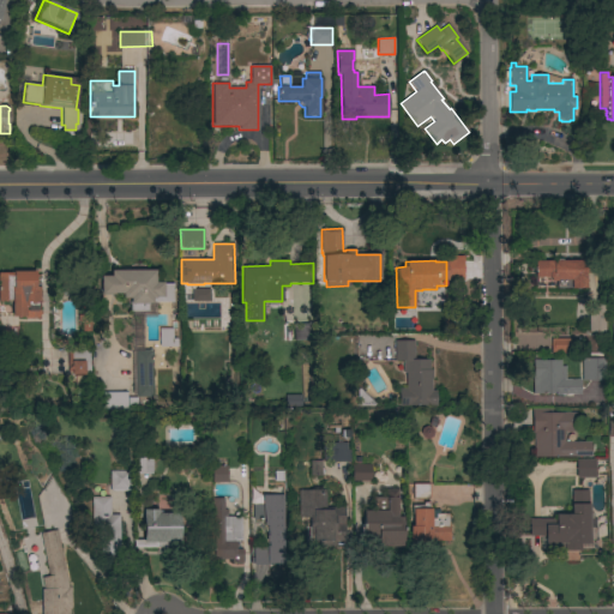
[(584,260),(584,280),(585,280),(585,288),(570,288),(570,286),(555,287),(555,282),(549,282),(549,277),(535,277),(535,262),(584,260)]
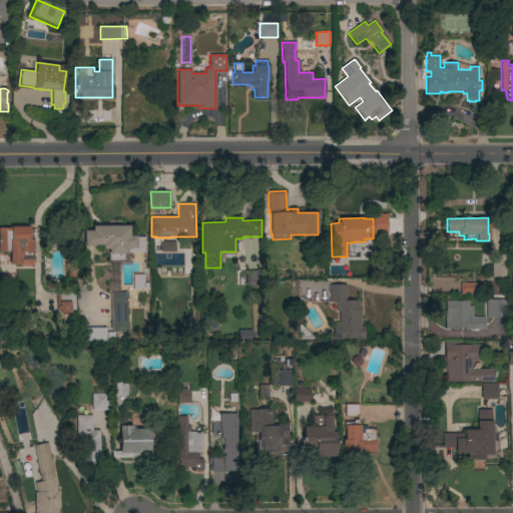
[(129,225),(129,236),(136,236),(136,237),(144,237),(144,252),(127,252),(127,253),(123,253),(123,261),(108,261),(108,248),(102,248),(102,244),(95,244),(95,246),(84,246),(84,230),(92,230),(92,226),(129,225)]
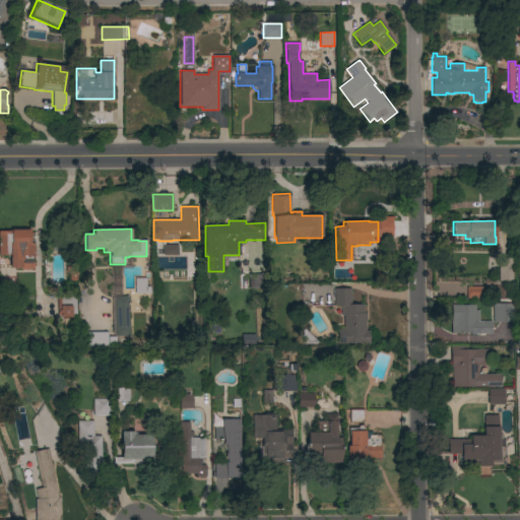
[(0,232),(10,232),(10,230),(29,230),(30,243),(31,243),(31,257),(33,257),(34,268),(33,268),(33,269),(20,269),(20,268),(10,268),(10,255),(0,255),(0,232)]
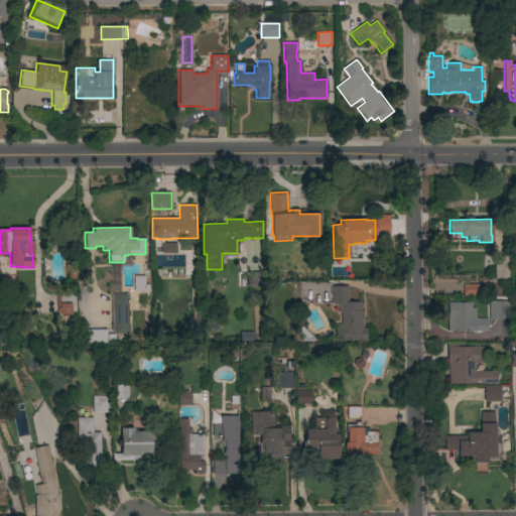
[(176,243),(176,254),(161,254),(161,243),(176,243)]
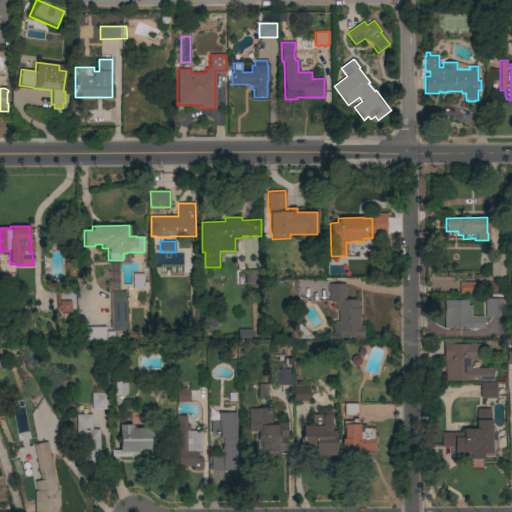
[(490,255),(504,254),(504,277),(490,277),(490,255)]
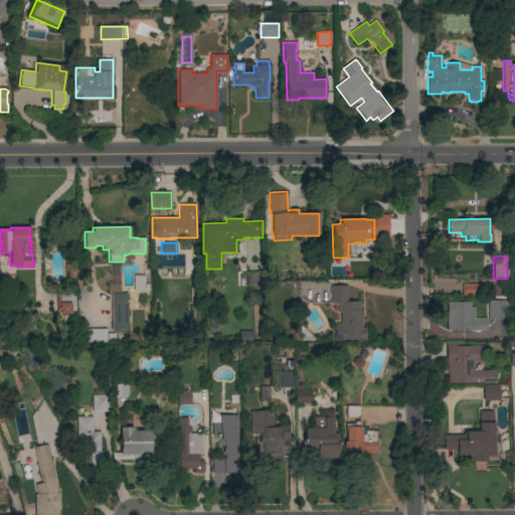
[(245,272),(261,272),(261,285),(245,286),(245,272)]
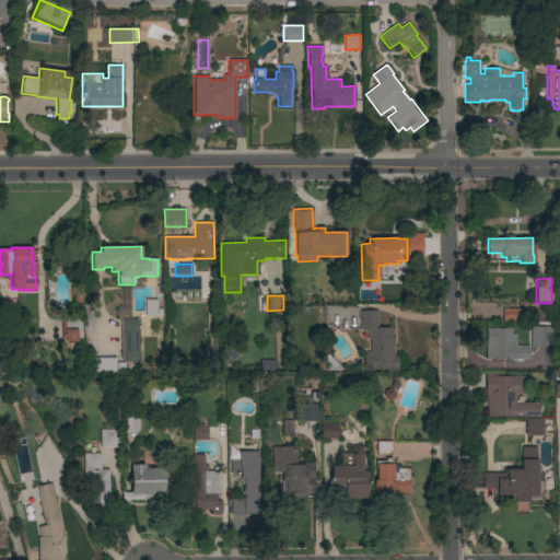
[(0,296),(18,296),(18,310),(4,310),(0,300),(0,296)]
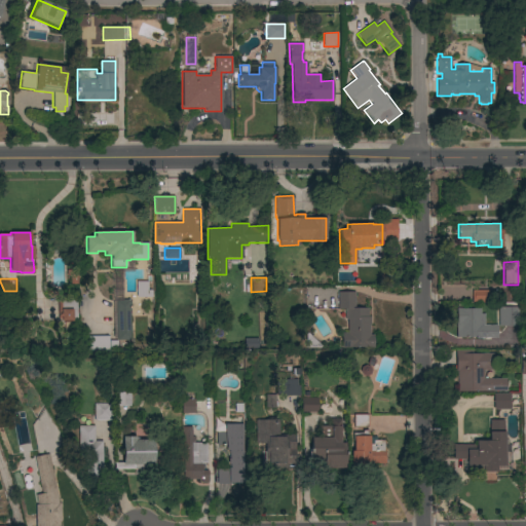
[(148,291),(152,291),(152,297),(137,297),(137,282),(148,282),(148,291)]
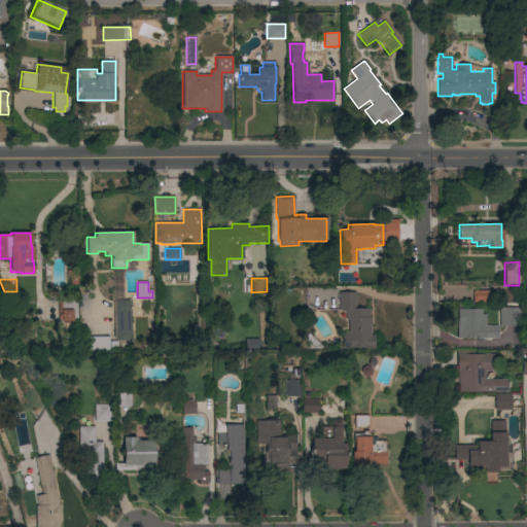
[(490,291),(490,303),(472,303),(472,291),(490,291)]
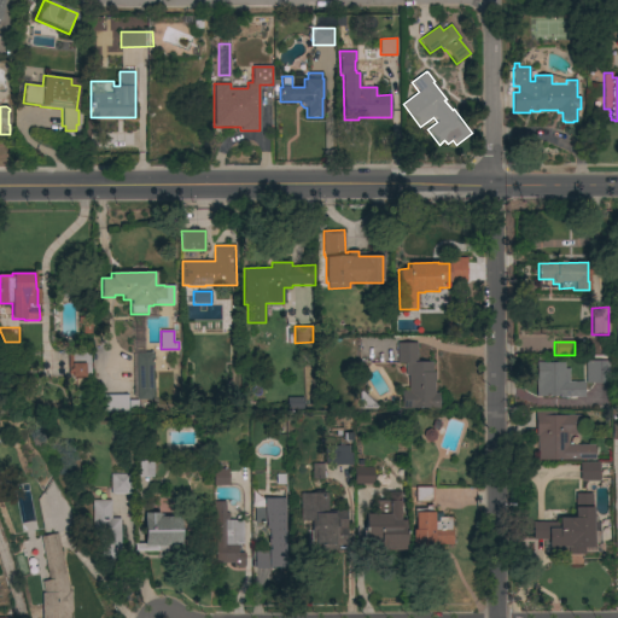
[(408,375),(406,375),(406,363),(397,363),(397,343),(418,343),(418,362),(432,362),(432,373),(436,373),(436,382),(433,382),(433,394),(438,394),(438,407),(432,407),(432,408),(401,408),(401,391),(408,391),(408,375)]
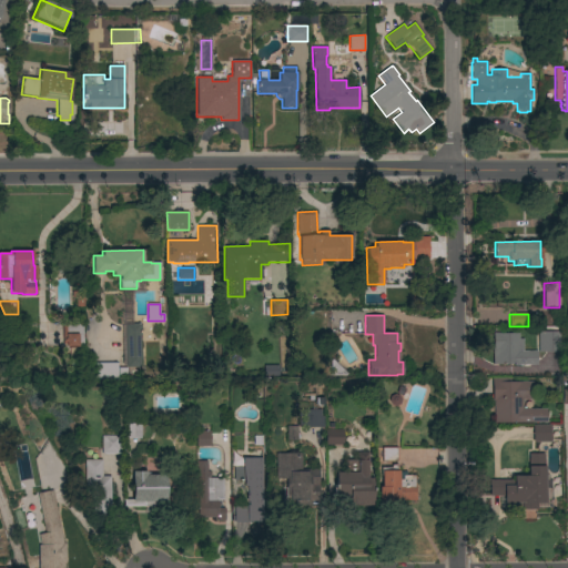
[(62,326),(63,326),(63,324),(83,323),(83,346),(63,346),(63,343),(62,343),(62,326)]
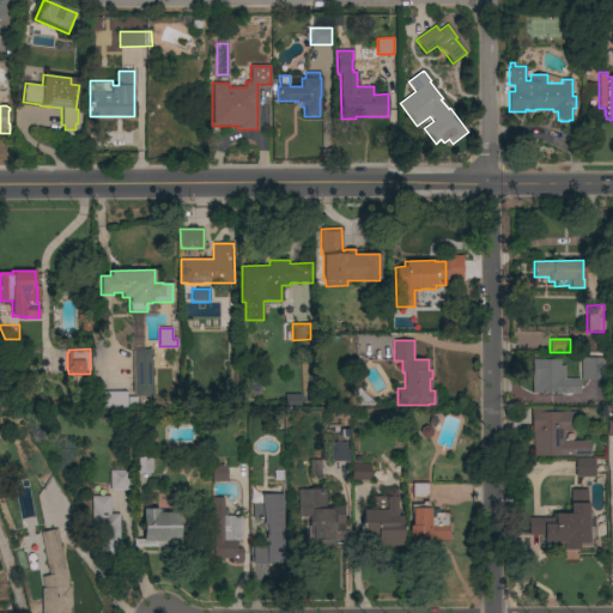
[(152,396),(135,396),(135,351),(143,351),(143,349),(152,349),(152,396)]
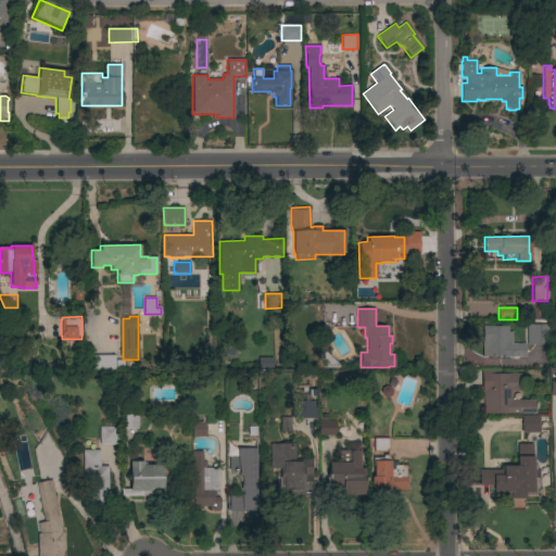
[(527,325),(548,325),(548,344),(546,344),(546,346),(535,346),(535,345),(527,345),(527,325)]
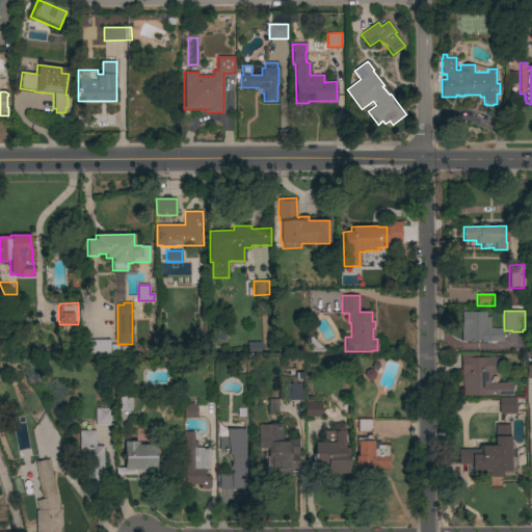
[(503,328),(503,342),(486,342),(485,343),(482,343),(481,341),(461,341),(460,325),(461,325),(461,312),(467,312),(467,313),(485,312),(486,318),(489,317),(489,328),(503,328)]
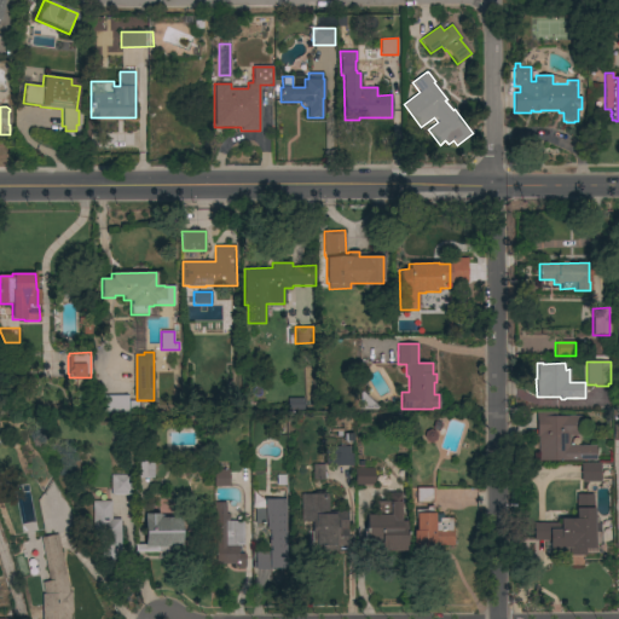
[(360,410),(359,393),(362,391),(379,408),(376,409),(360,410)]
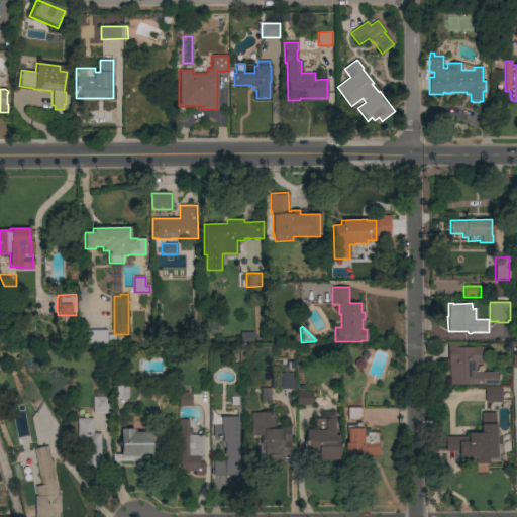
[(107,330),(107,344),(79,344),(79,330),(107,330)]
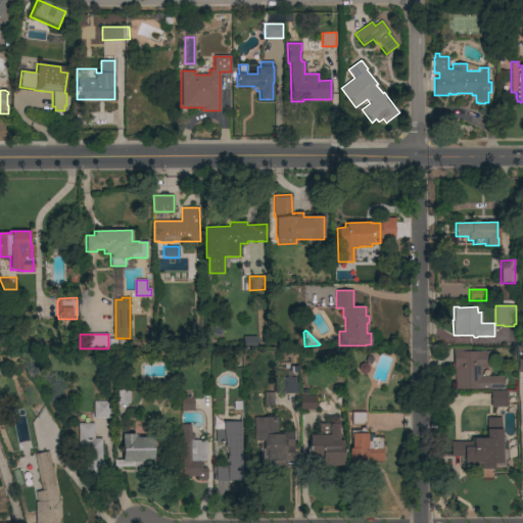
[(256,336),(256,346),(243,346),(242,337),(256,336)]
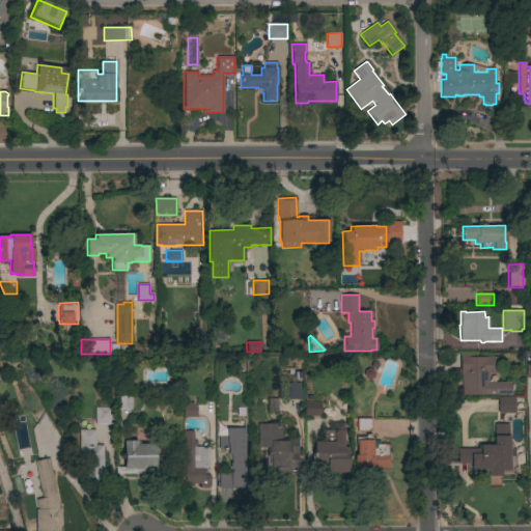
[(510,382),(510,395),(462,395),(462,374),(460,374),(459,354),(475,354),(475,357),(499,357),(500,373),(487,373),(487,383),(510,382)]
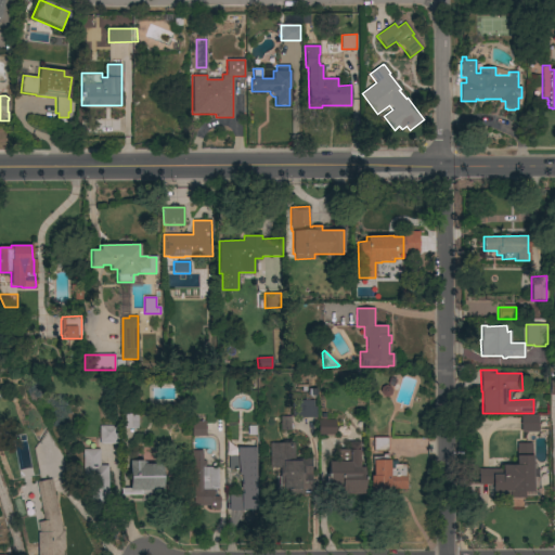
[(294,418),(294,401),(313,400),(313,407),(317,407),(317,417),(294,418)]
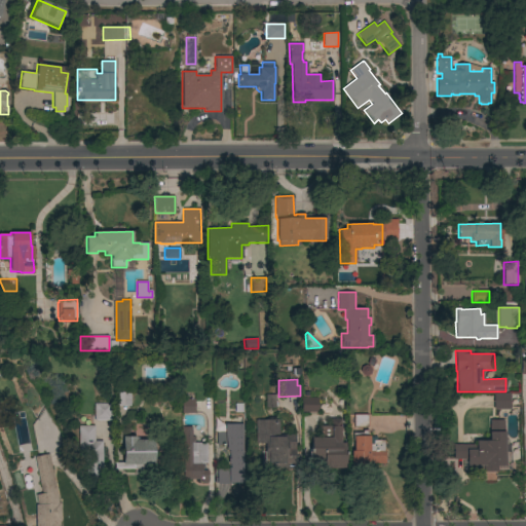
[(130,407),(115,406),(115,392),(130,392),(130,407)]
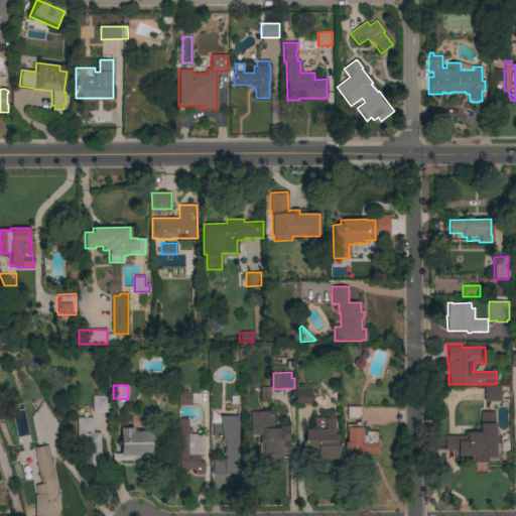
[(295,404),(295,390),(298,391),(298,386),(305,386),(305,390),(312,390),(311,404),(295,404)]
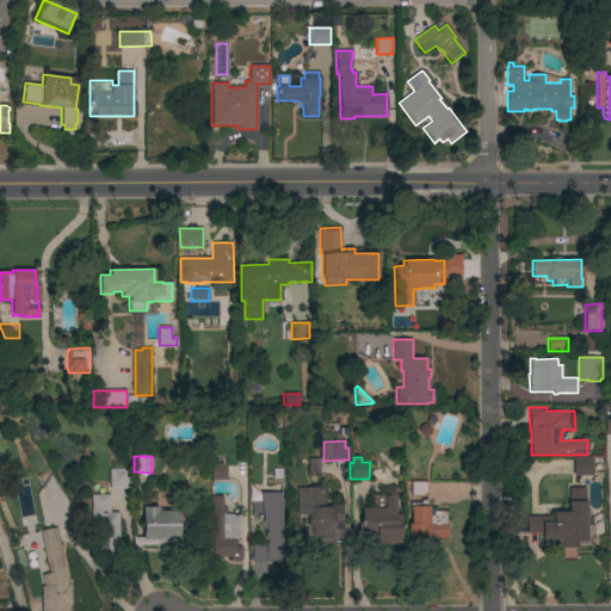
[(573,457),(592,457),(592,476),(573,476),(573,457)]
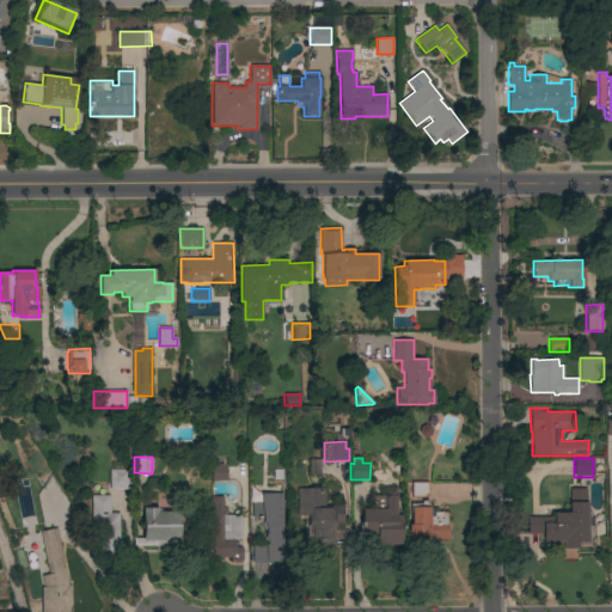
[(307,476),(318,476),(318,461),(308,461),(307,476)]
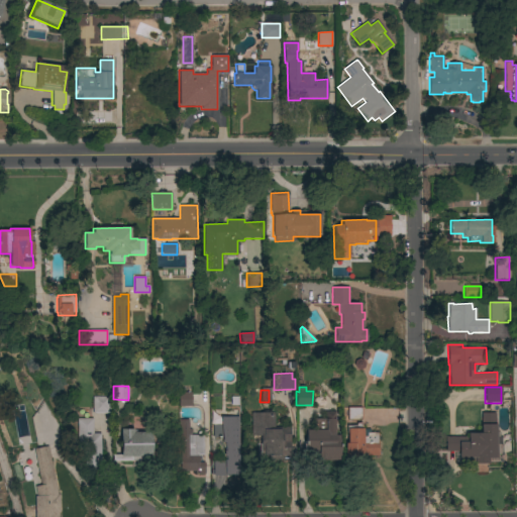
[(192,407),(179,407),(179,392),(191,392),(192,407)]
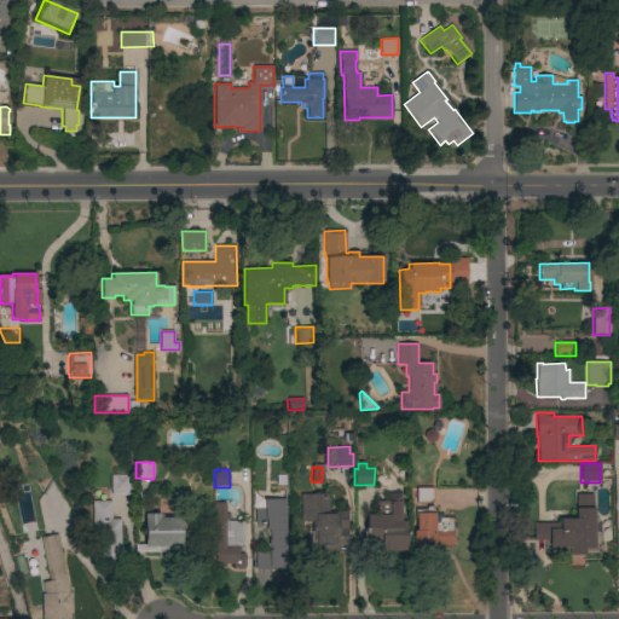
[(111,475),(131,475),(132,496),(111,496),(111,475)]
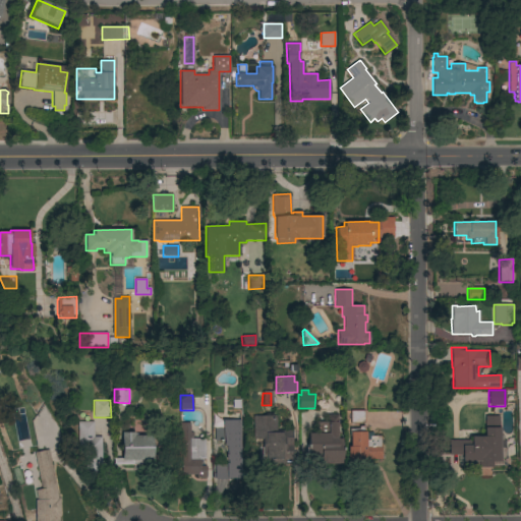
[(364,410),(364,423),(350,423),(350,410),(364,410)]
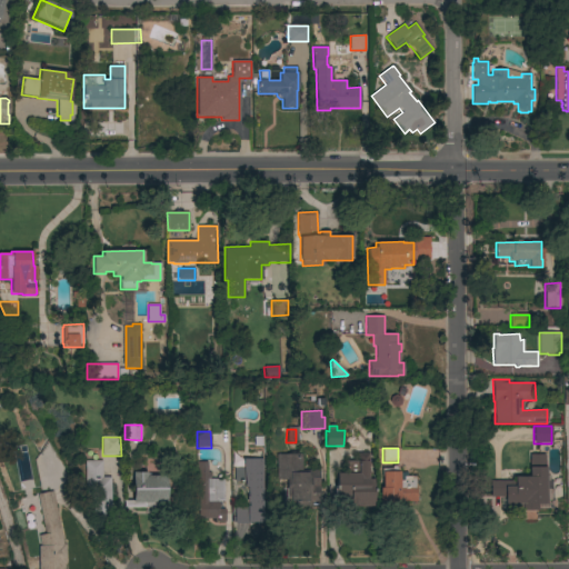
[(346,473),(346,460),(358,460),(358,453),(369,452),(369,461),(368,461),(369,479),(373,479),(373,507),(349,507),(349,499),(337,499),(336,473),(346,473)]
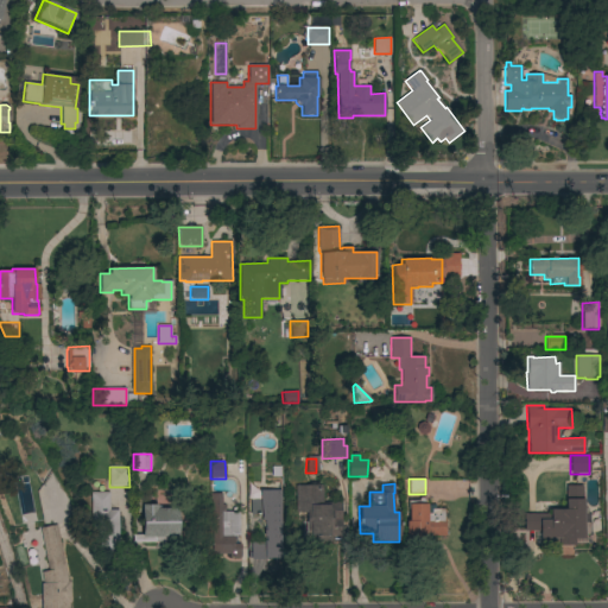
[(296,486),(322,486),(323,502),(341,502),(342,537),(333,537),(333,542),(310,543),(310,526),(306,526),(306,513),(296,513),(296,486)]
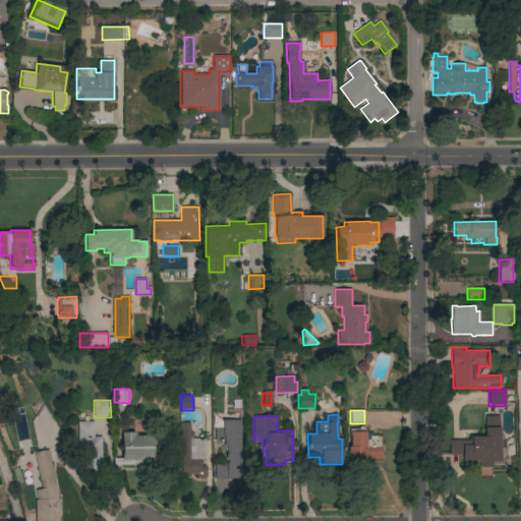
[(493,462),(493,467),(478,467),(478,461),(462,462),(462,455),(449,455),(449,441),(471,441),(471,437),(484,437),(484,427),(485,427),(485,416),(500,416),(500,427),(500,441),(505,441),(505,458),(500,458),(500,462),(493,462)]
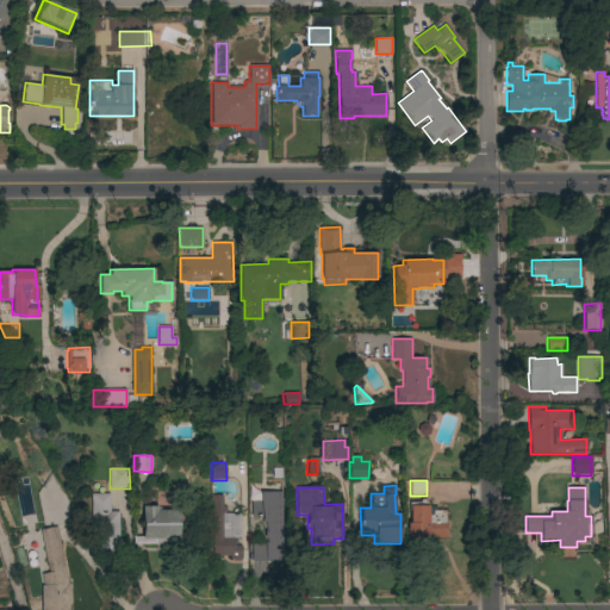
[(251,517),(251,502),(261,502),(261,492),(282,492),(281,560),(267,560),(267,561),(250,561),(250,560),(249,560),(249,554),(250,554),(251,543),(265,543),(265,531),(266,531),(266,522),(262,522),(262,517),(251,517)]
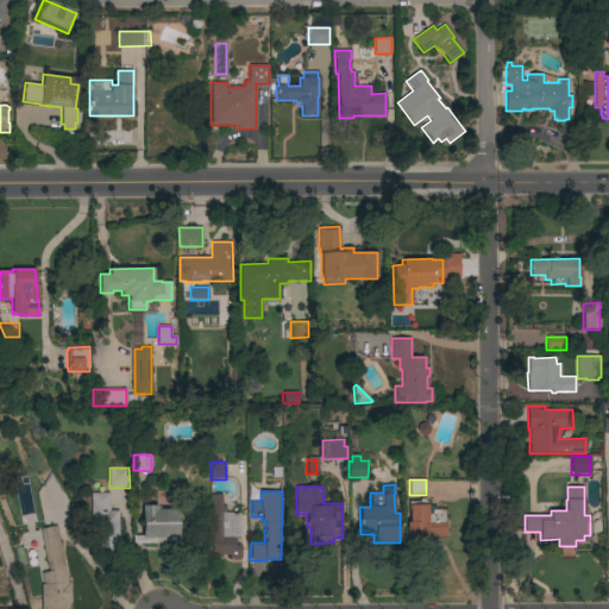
[(118,545),(114,545),(114,553),(99,553),(99,535),(90,535),(90,494),(108,493),(110,510),(118,510),(118,545)]
